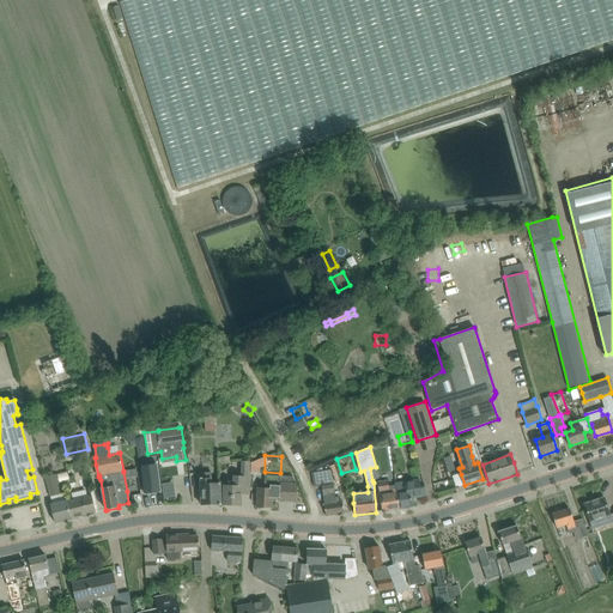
[(242,477),(234,477),(234,486),(224,486),(224,505),(242,505),(242,493),(250,493),(250,473),(252,463),(252,462),(242,462),(242,477)]
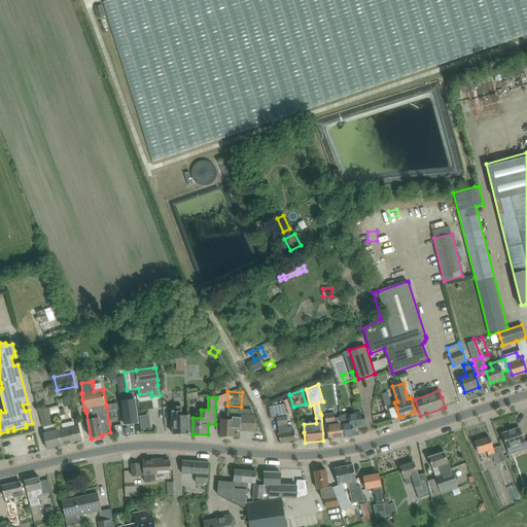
[(137,399),(123,401),(126,422),(139,420),(137,399)]
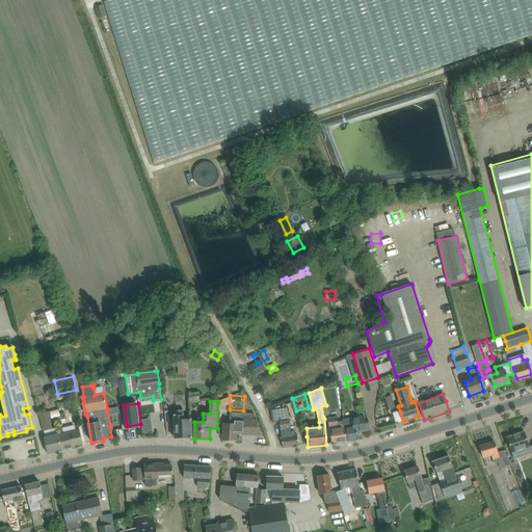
[(283,448),(299,446),(297,434),(295,435),(294,431),(292,431),(287,407),(271,410),(273,423),(280,422),(283,448)]
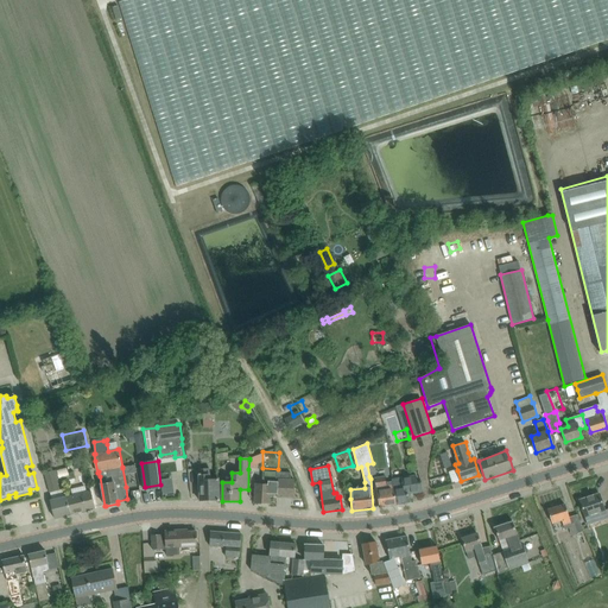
[(68,474),(67,468),(56,470),(58,479),(63,477),(69,476),(68,474)]
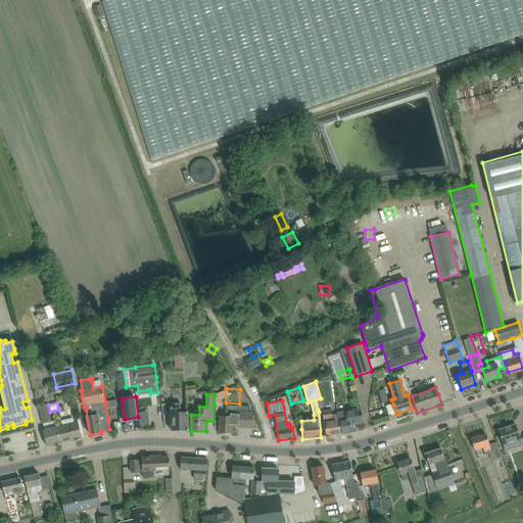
[(180,402),(172,403),(172,431),(188,431),(188,412),(180,413),(180,402)]
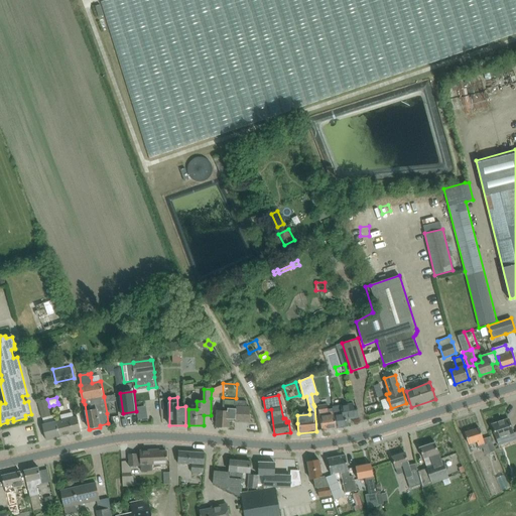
[(44,424),(42,425),(46,440),(60,436),(56,421),(55,421),(54,414),(50,415),(48,406),(49,406),(47,399),(47,398),(37,401),(44,424)]
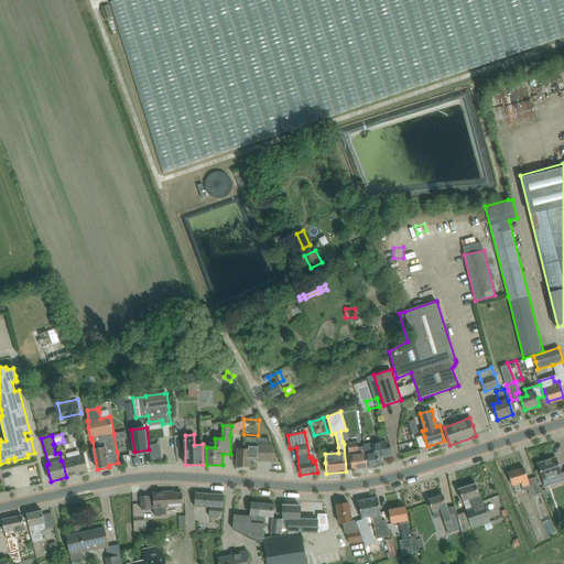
[(269,445),(270,438),(245,437),(243,449),(238,449),(237,466),(250,467),(250,461),(257,461),(257,462),(272,463),(273,446),(269,445)]
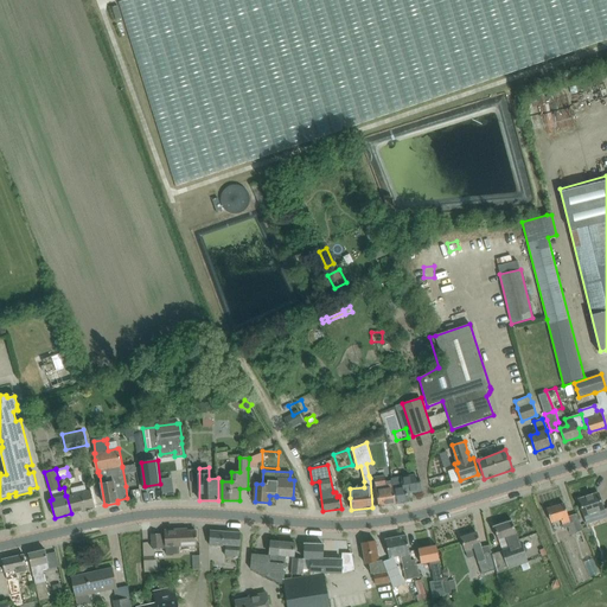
[(417,483),(415,474),(391,478),(393,484),(396,504),(409,502),(407,493),(422,491),(420,481),(417,483)]
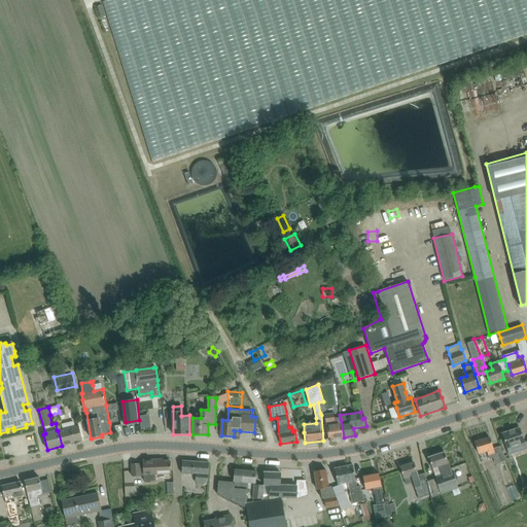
[(328,440),(344,437),(341,420),(336,421),(334,413),(324,415),(328,440)]
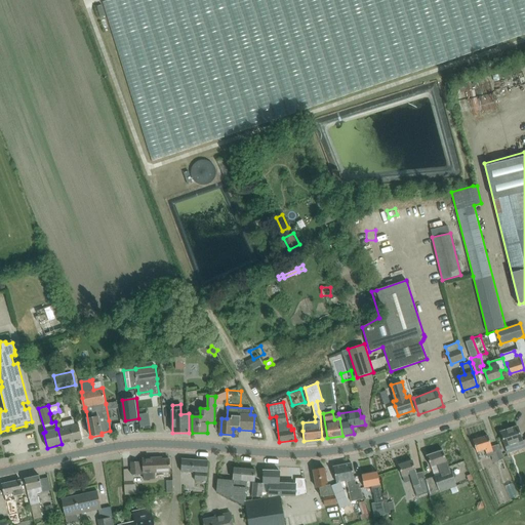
[(82,439),(78,423),(57,429),(62,444),(82,439)]
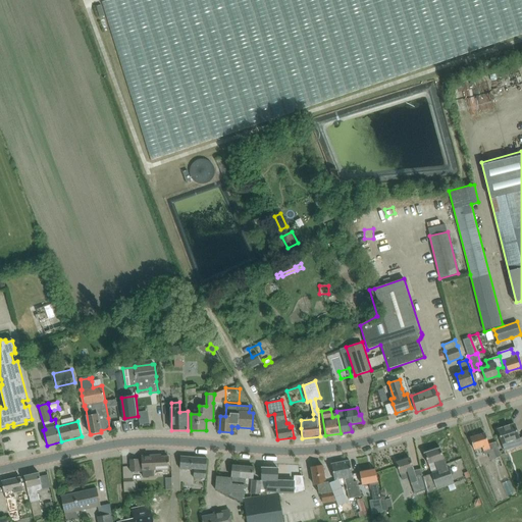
[(515,424),(498,429),(501,439),(503,444),(505,451),(521,446),(519,438),(518,433),(515,424)]
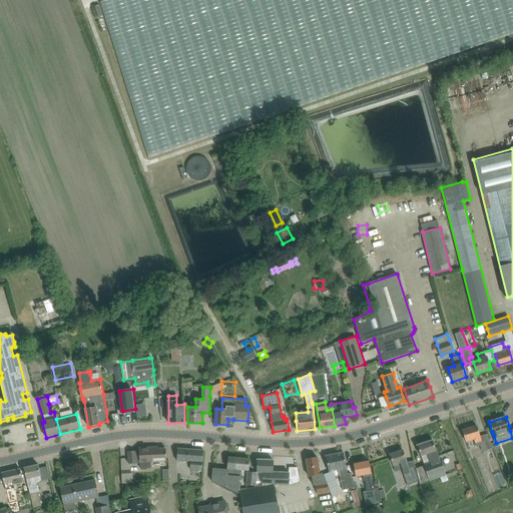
[(477,426),(462,431),(466,441),(474,439),(477,447),(484,444),(487,451),(492,449),(490,444),(487,434),(480,437),(477,426)]
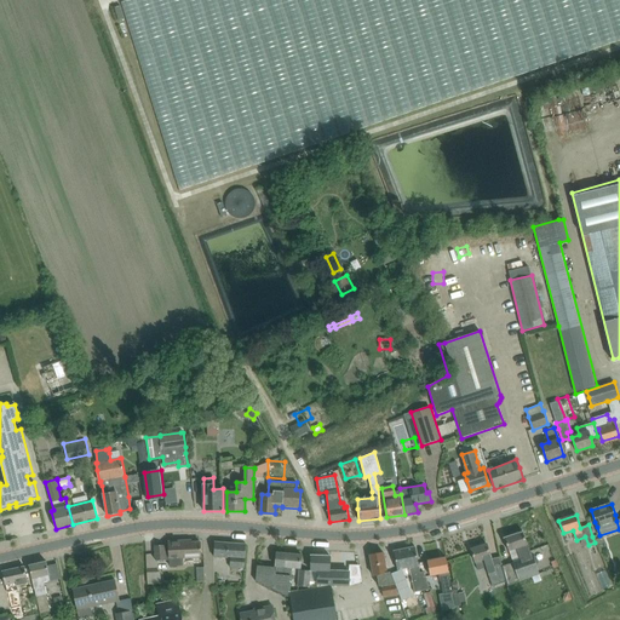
[(505,577),(507,581),(509,585),(539,573),(533,556),(532,556),(530,551),(529,551),(527,545),(523,532),(504,538),(509,551),(510,551),(514,563),(503,566),(501,562),(504,577),(505,577)]
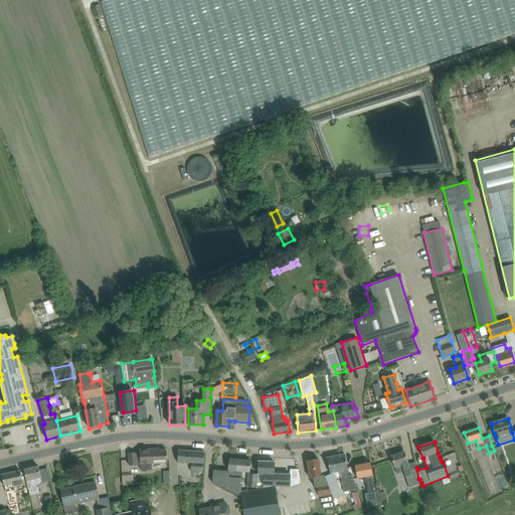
[(140,455),(137,455),(137,453),(129,454),(130,465),(141,465),(141,470),(152,469),(152,463),(167,462),(166,451),(151,452),(151,450),(140,450),(140,455)]
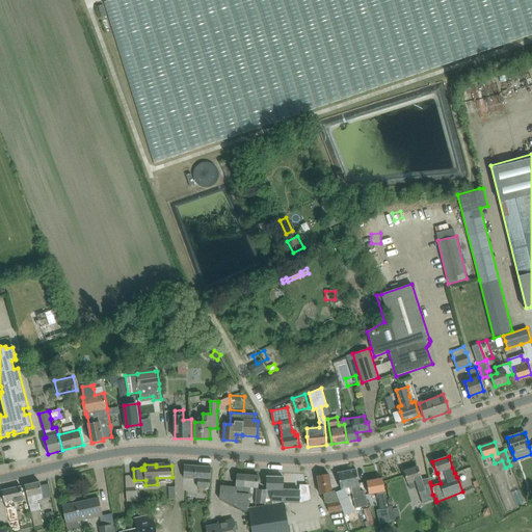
[(197,487),(210,487),(211,467),(184,464),(183,478),(195,478),(195,477),(197,477),(197,487)]
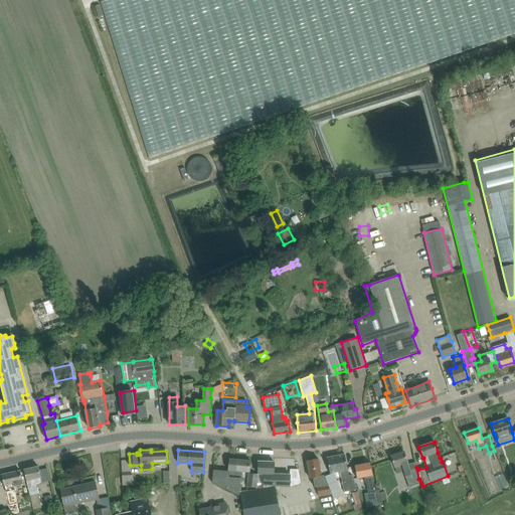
[(391,456),(394,466),(394,467),(401,465),(409,487),(415,485),(421,483),(419,479),(418,479),(416,467),(415,462),(408,464),(404,452),(391,456)]
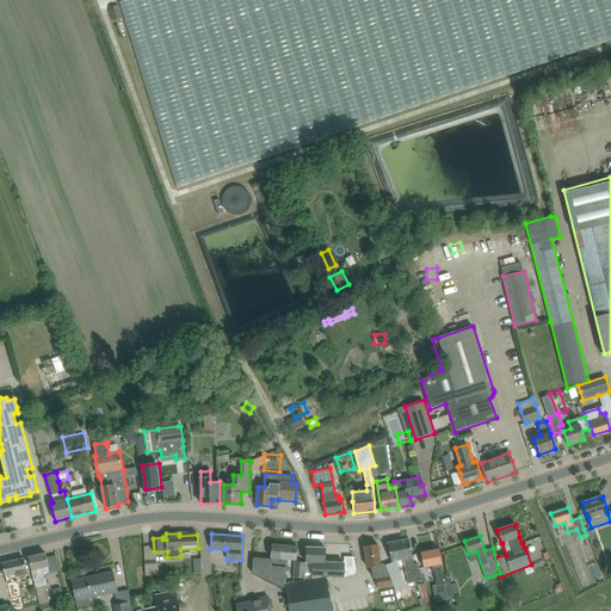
[(414,565),(412,555),(409,539),(388,543),(392,562),(403,560),(408,584),(423,581),(418,563),(414,565)]
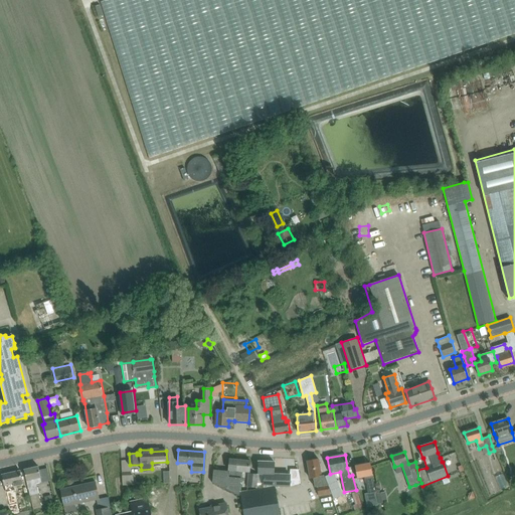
[(319,496),(331,494),(327,485),(323,486),(319,459),(307,461),(310,479),(313,478),(315,487),(317,487),(319,496)]
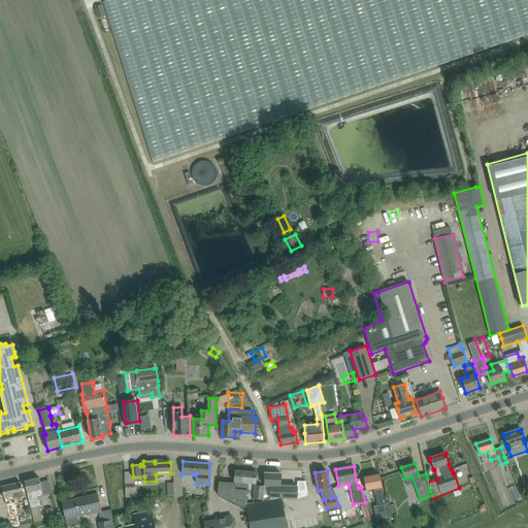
[(234,483),(219,482),(218,495),(245,507),(248,484),(256,484),(257,472),(235,471),(234,482),(234,483)]
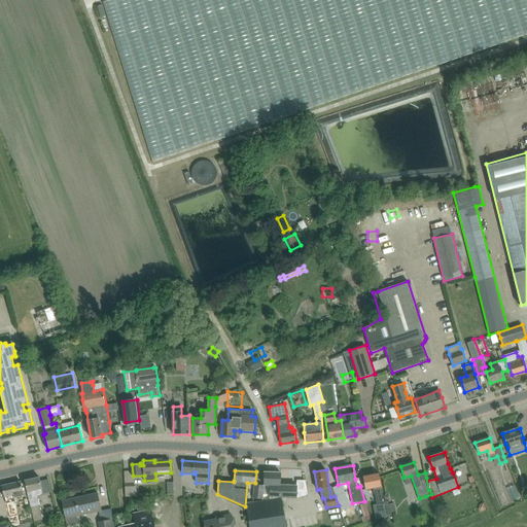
[(265,485),(264,495),(270,495),(279,495),(281,497),(296,498),(308,495),(306,481),(296,480),(296,486),(280,485),(281,472),(265,472),(265,483),(265,485)]
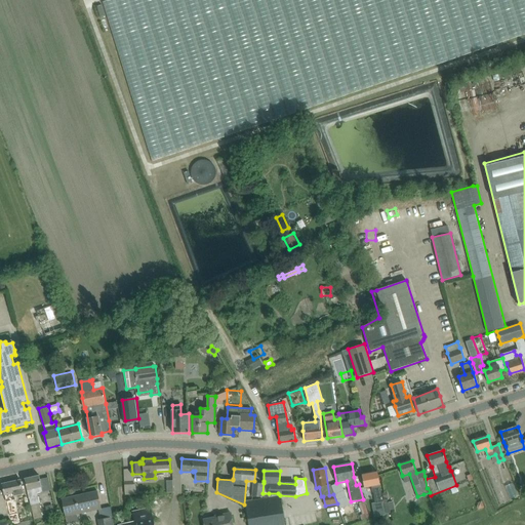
[(377,472),(362,475),(364,485),(364,487),(371,486),(372,486),(375,502),(376,510),(384,509),(382,501),(384,501),(382,497),(379,482),(377,472)]
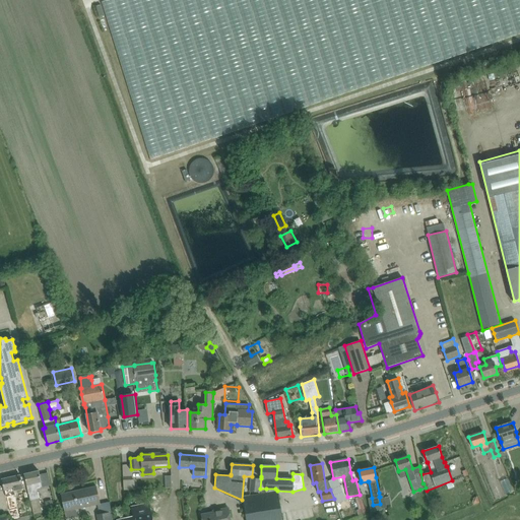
[(39,471),(24,474),(34,514),(43,512),(37,489),(51,485),(48,473),(40,475),(39,471)]
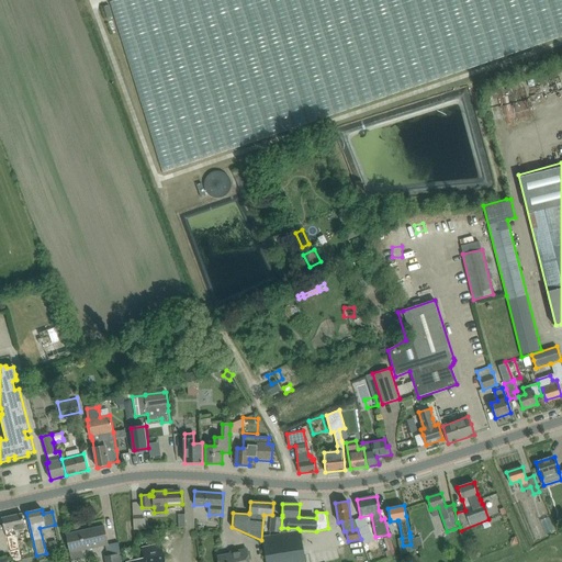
[(15,538),(14,536),(17,535),(15,531),(25,529),(22,514),(2,518),(7,537),(10,551),(18,549),(17,542),(18,541),(18,538),(15,538)]
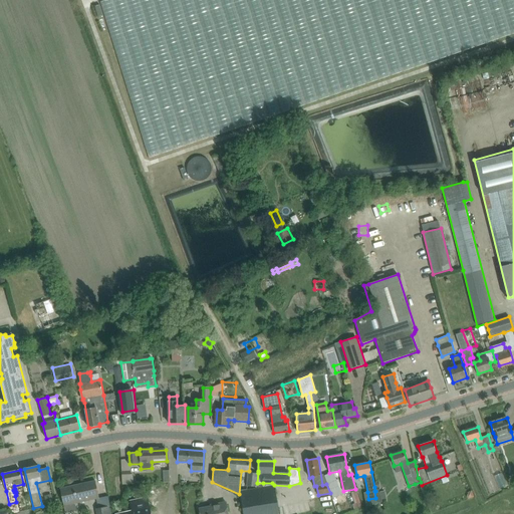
[(247,487),(256,487),(257,474),(248,473),(247,487)]
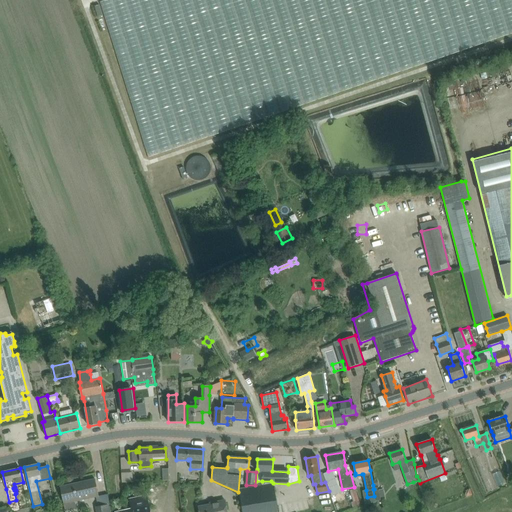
[(111,511),(110,504),(101,506),(97,489),(95,479),(60,487),(64,503),(96,496),(98,506),(96,506),(97,511),(111,511)]
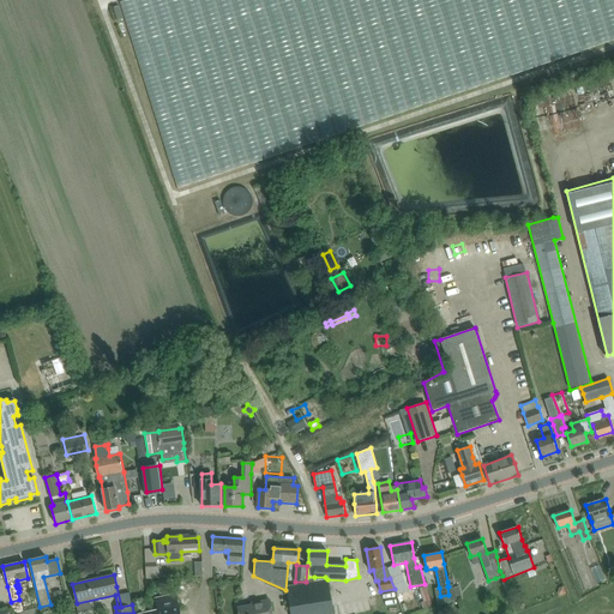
[(333,613),(327,581),(287,587),(290,613),(333,613)]
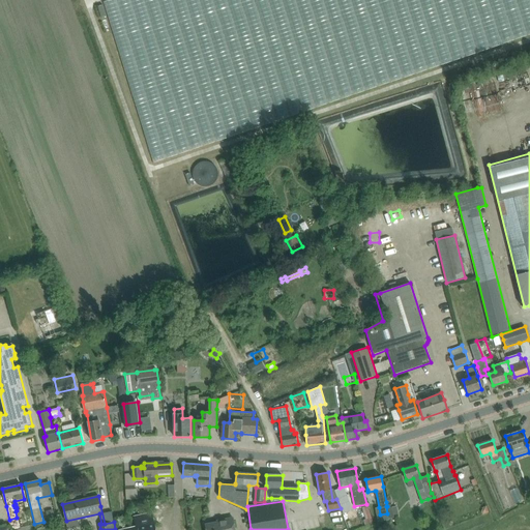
[(436,513),(444,510),(441,501),(432,504),(436,513)]
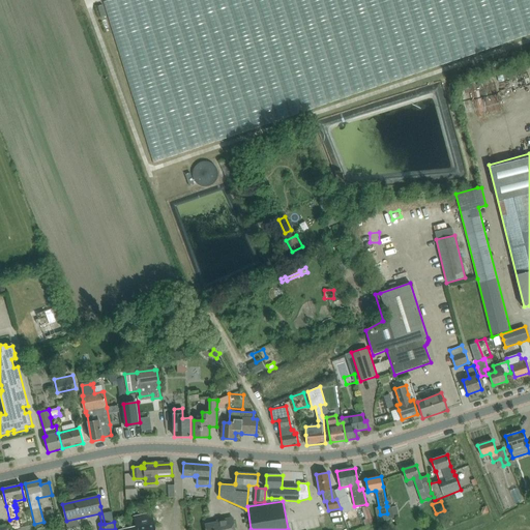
[(396,506),(387,508),(389,514),(398,513),(396,506)]
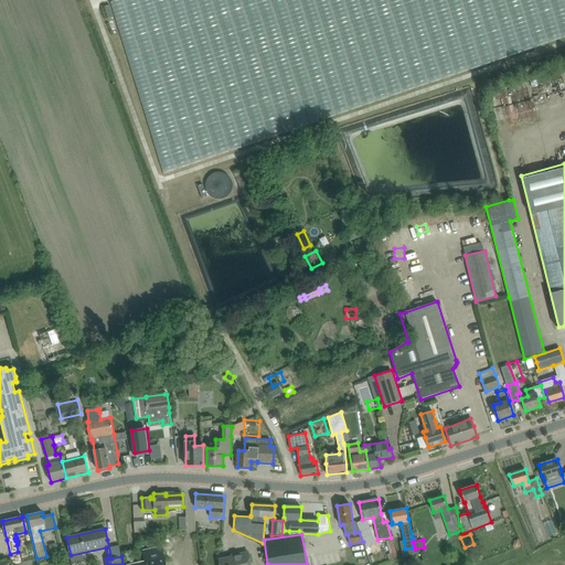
[(56,543),(49,545),(50,554),(59,552),(56,543)]
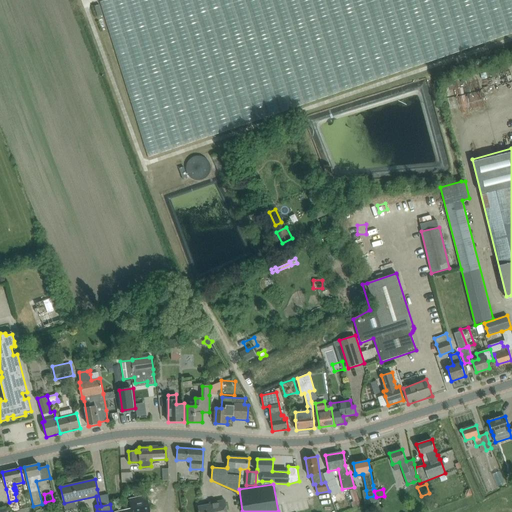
[(129,499),(131,509),(117,511),(150,511),(147,496),(129,499)]
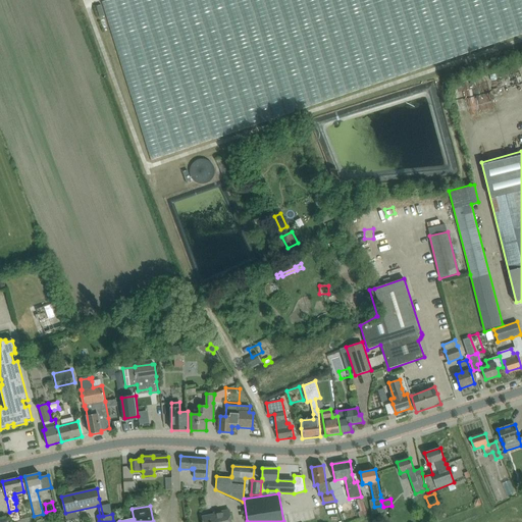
[(230,521),(229,512),(203,517),(203,521),(230,521)]
